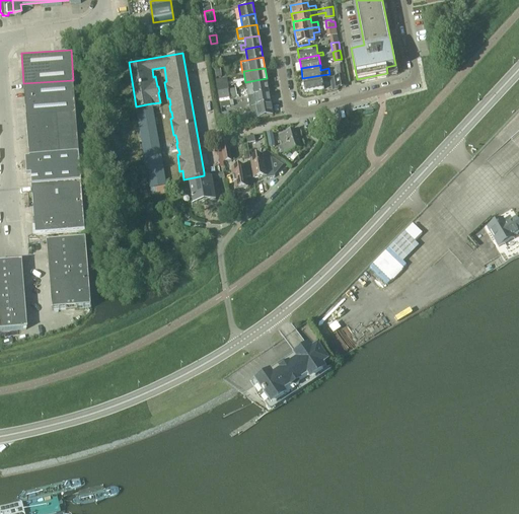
[(342,71),(338,72),(334,73),(336,83),(344,82),(342,71)]
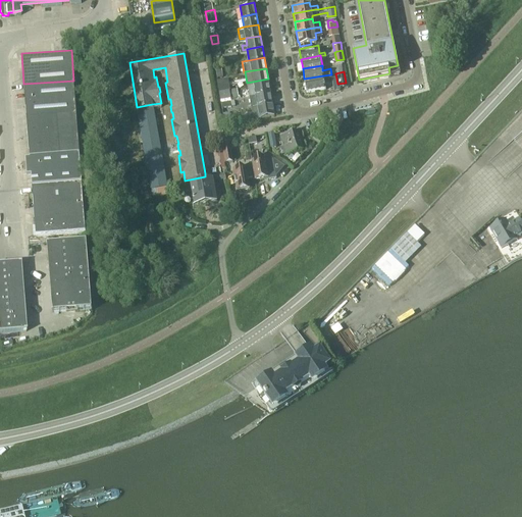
[(225,85),(223,75),(216,76),(218,86),(225,85)]
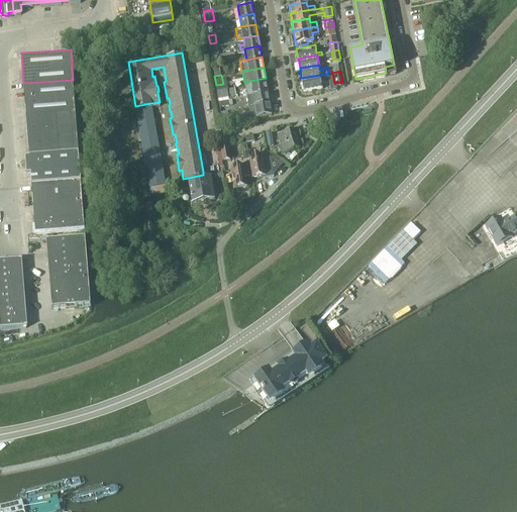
[(320,75),(301,78),(303,88),(322,85),(320,75)]
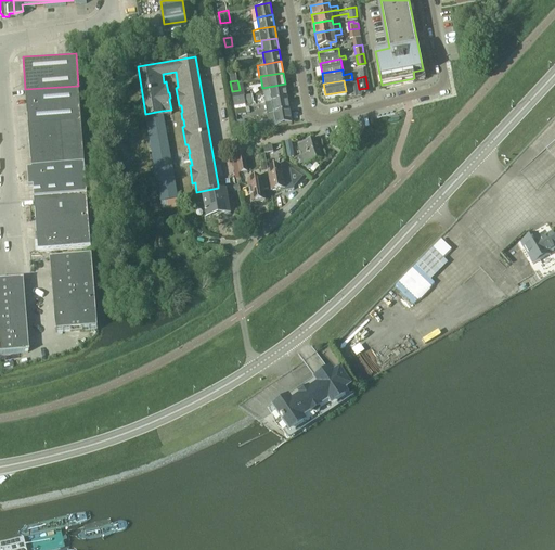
[(285,84),(262,88),(265,100),(287,96),(285,84)]
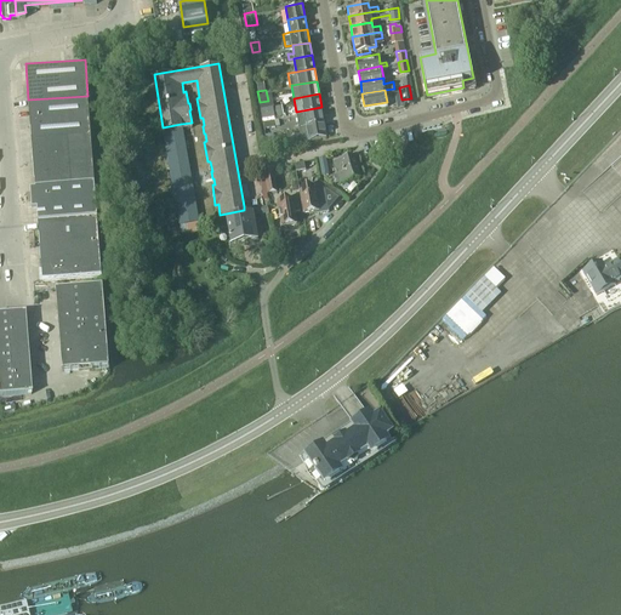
[(87,96),(28,100),(32,136),(91,132),(87,96)]
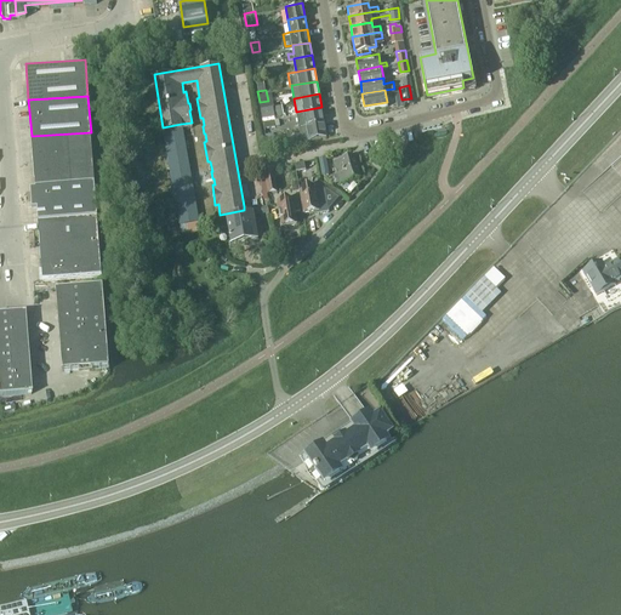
[(281,101),(272,103),(260,104),(262,115),(284,112),(281,101)]
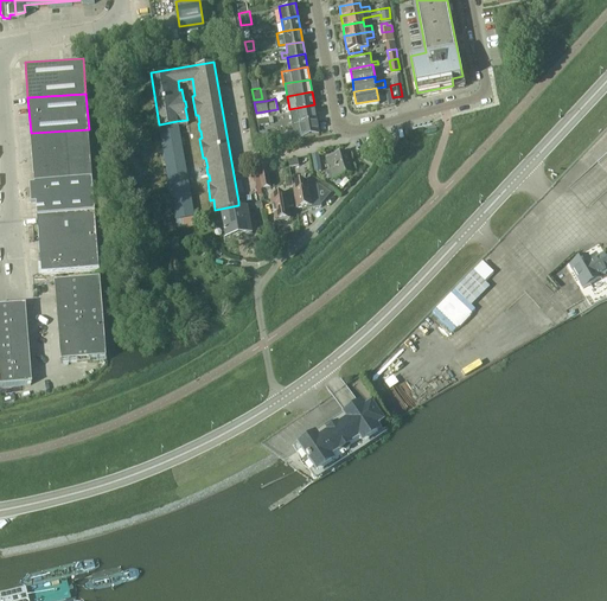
[(299,120),(315,117),(314,104),(289,109),(292,121),(299,120)]
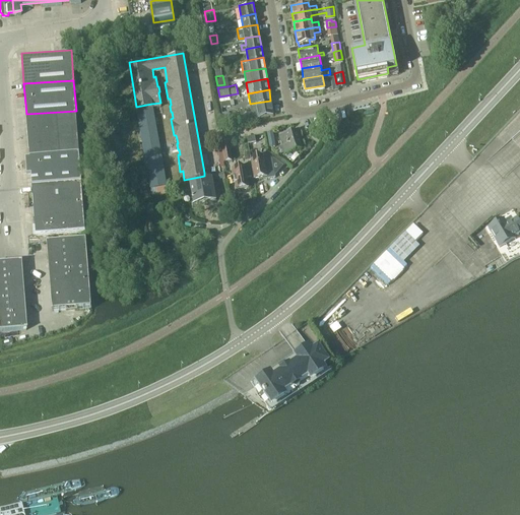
[(258,114),(272,112),(270,101),(256,103),(258,114)]
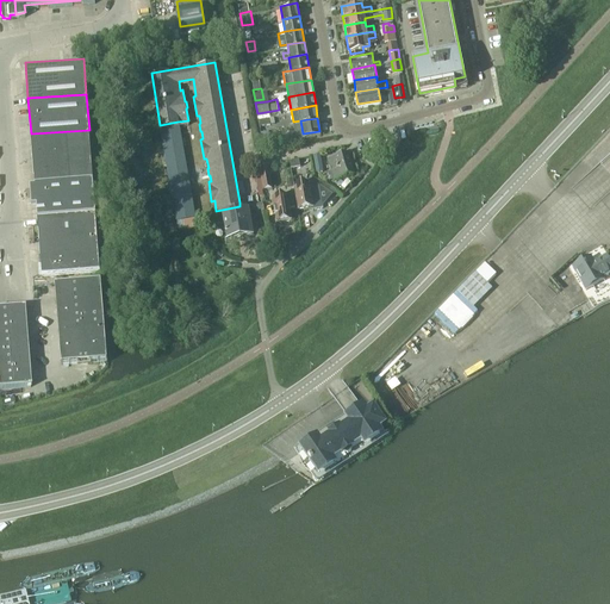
[(160,125),(165,145),(176,217),(194,215),(181,143),(178,122),(160,125)]
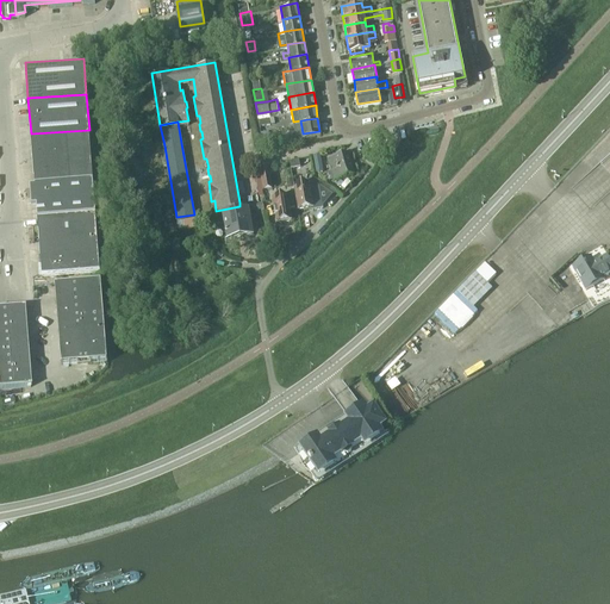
[(89,130),(31,134),(35,181),(92,176),(93,176),(89,130)]
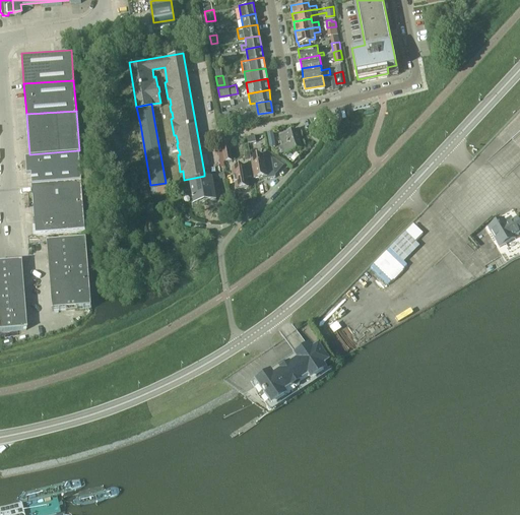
[(296,127),(278,131),(284,150),(302,145),(296,127)]
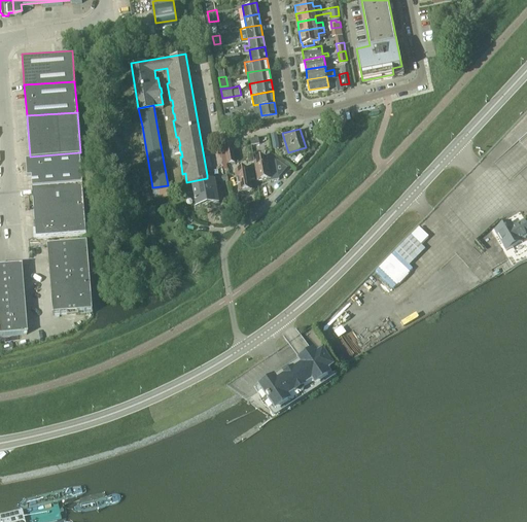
[(235,159),(232,141),(223,143),(226,160),(235,159)]
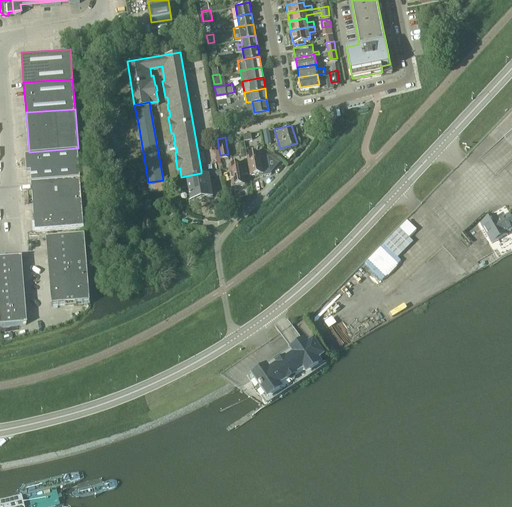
[(79,176),(77,148),(59,150),(29,152),(29,153),(25,153),(26,170),(30,169),(30,171),(31,171),(32,179),(31,179),(31,180),(79,176)]
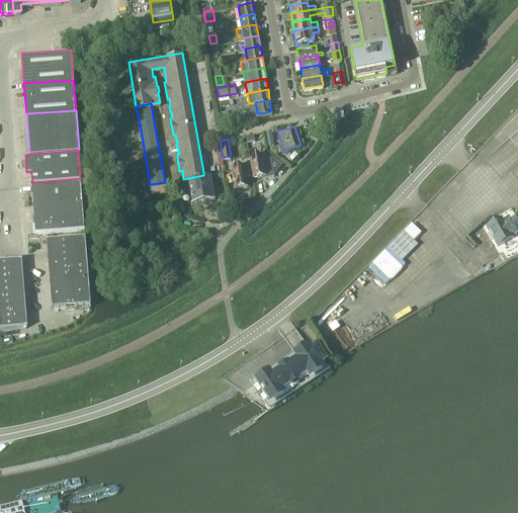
[(274,173),(270,153),(262,155),(262,151),(249,154),(253,174),(265,172),(265,174),(274,173)]
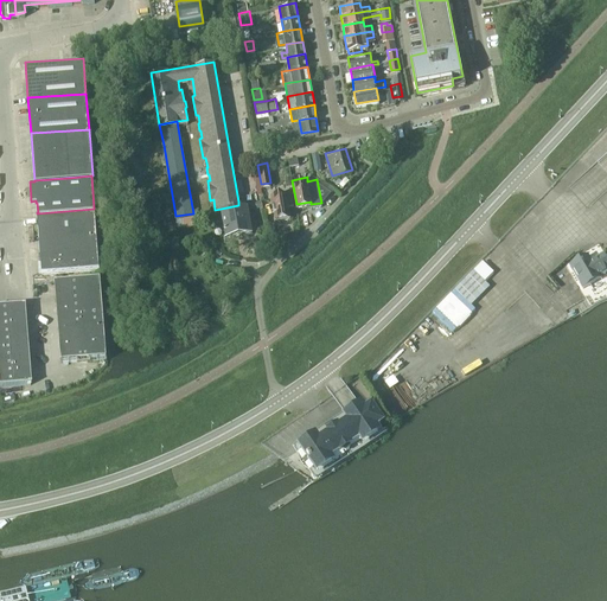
[(270,192),(274,217),(291,215),(288,203),(293,202),(291,190),(286,190),(270,192)]
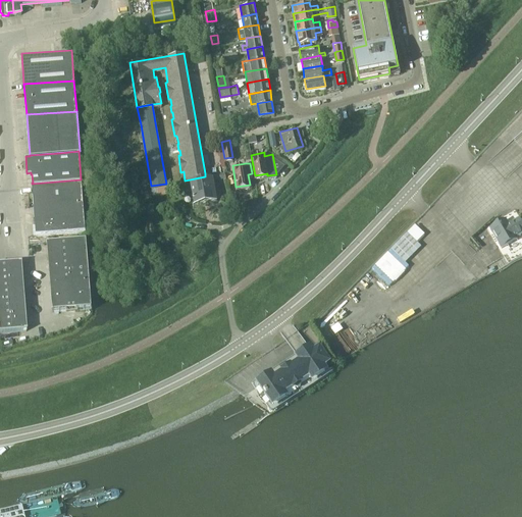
[(205,176),(190,179),(194,201),(216,197),(212,177),(225,175),(224,169),(205,173),(205,176)]
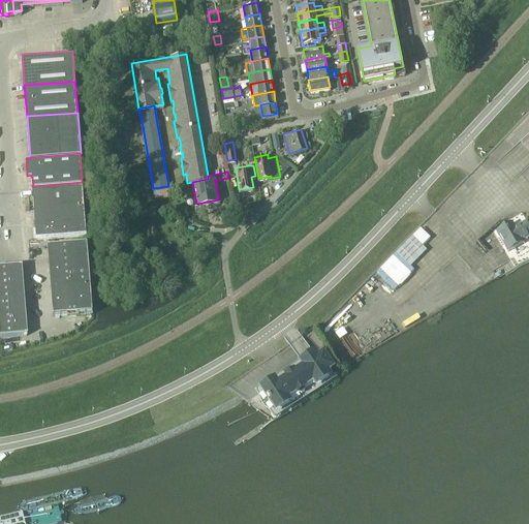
[(82,182),(32,186),(33,205),(34,205),(34,215),(36,236),(86,232),(82,182)]
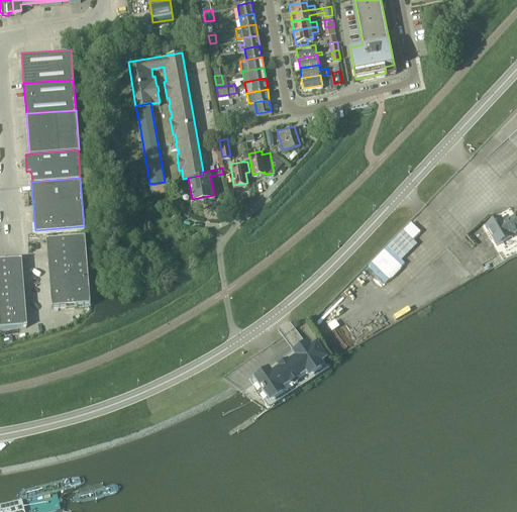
[(166,189),(165,182),(149,184),(150,191),(166,189)]
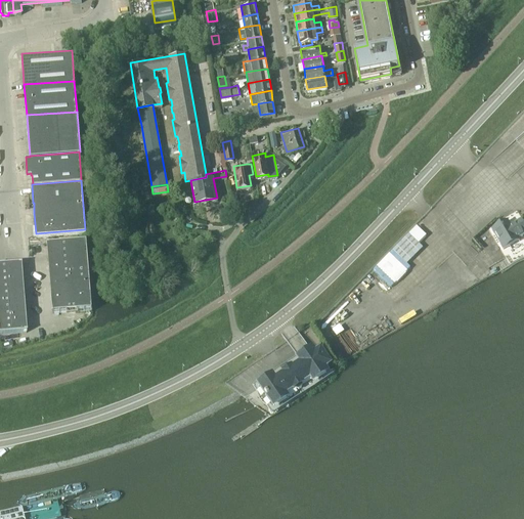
[(491,225),(504,245),(518,235),(518,234),(523,229),(523,222),(520,216),(510,222),(507,216),(491,225)]
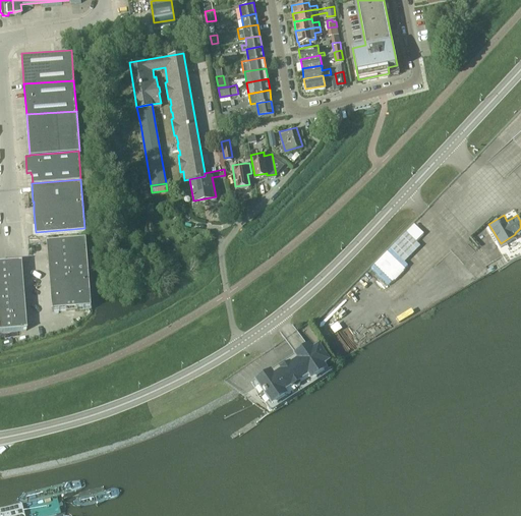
[(413,221),(406,229),(416,238),(423,230),(413,221)]
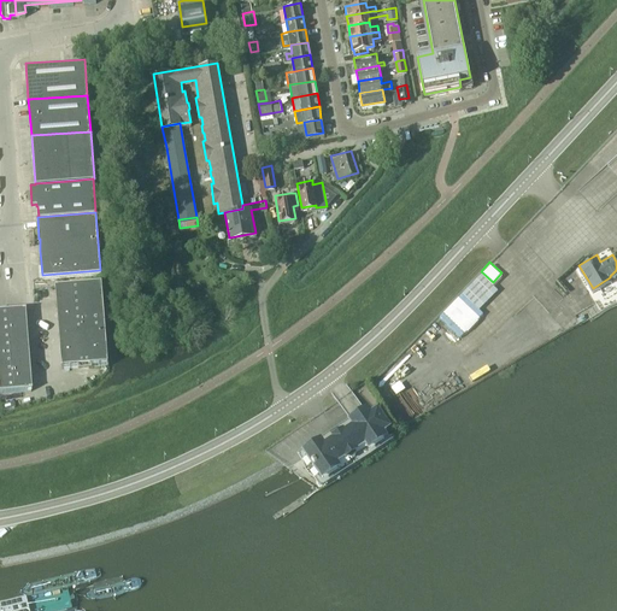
[(62,364),(107,360),(101,280),(54,283),(56,286),(57,285),(58,293),(57,293),(58,307),(59,307),(60,325),(59,325),(60,339),(62,339),(62,347),(60,347),(62,364)]
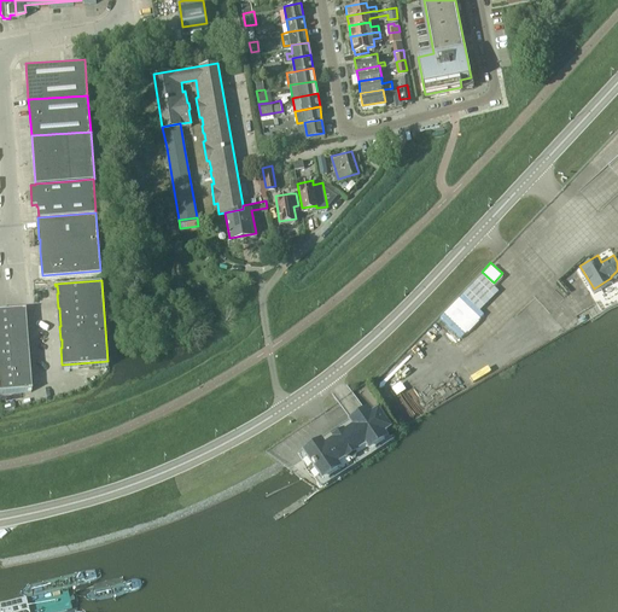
[(459,295),(444,310),(465,331),(481,315),(459,295)]
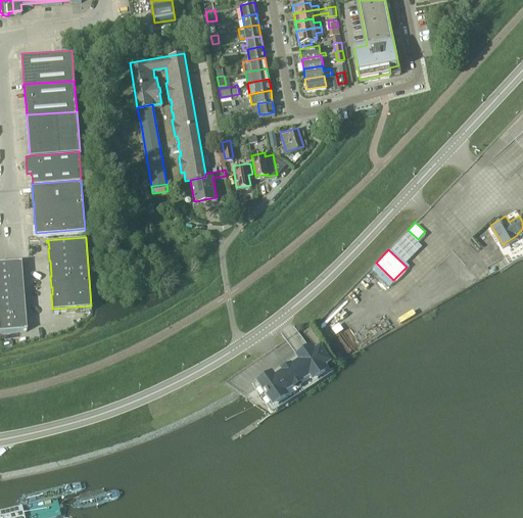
[(0,261),(0,330),(26,328),(26,327),(24,327),(24,322),(22,322),(21,307),(22,307),(21,295),(20,295),(19,288),(20,287),(20,282),(19,282),(18,266),(18,261),(20,261),(20,260),(0,261)]
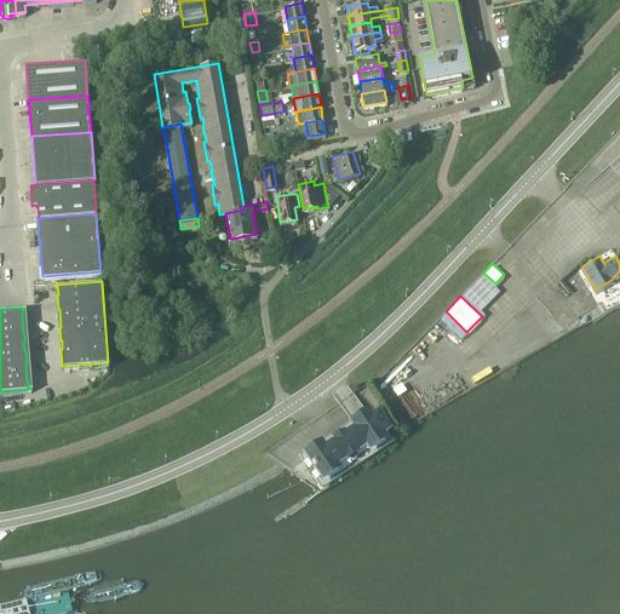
[(316,468),(325,478),(385,437),(382,432),(389,428),(379,413),(372,418),(368,412),(306,453),(314,464),(313,465),(315,469),(316,468)]
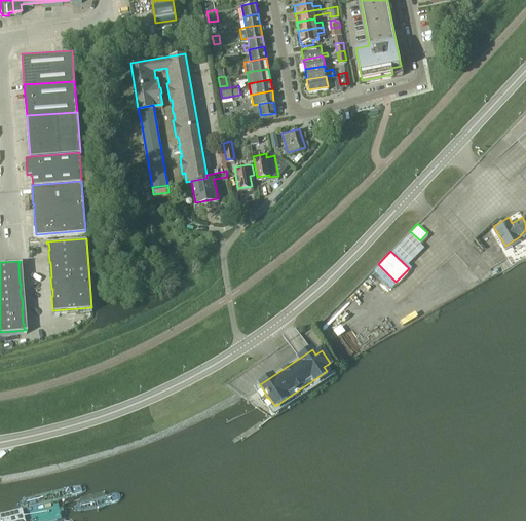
[(0,520),(42,520),(44,517),(43,512),(41,507),(38,504),(0,513),(0,520)]
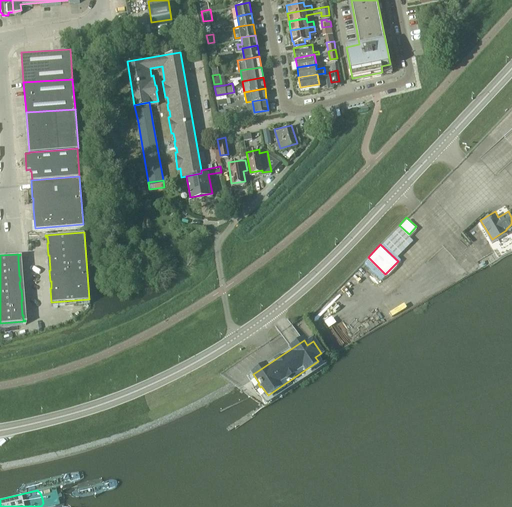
All buildings are outlined.
